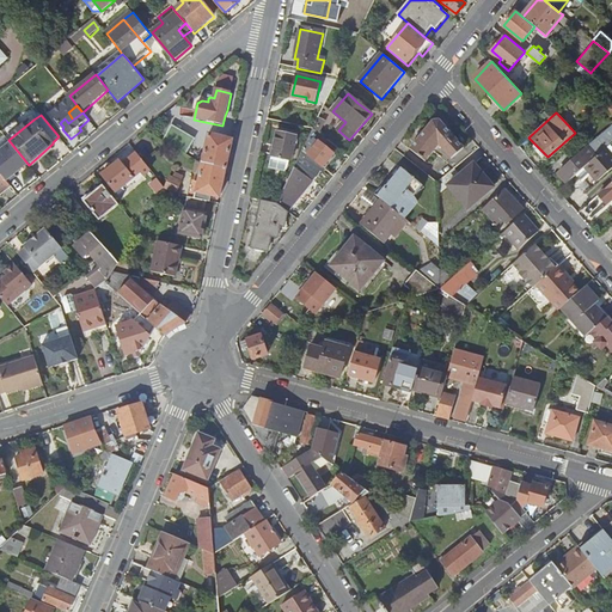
[(434,121),(411,150),(426,161),(440,145),(453,159),(465,148),(440,121),(434,121)]
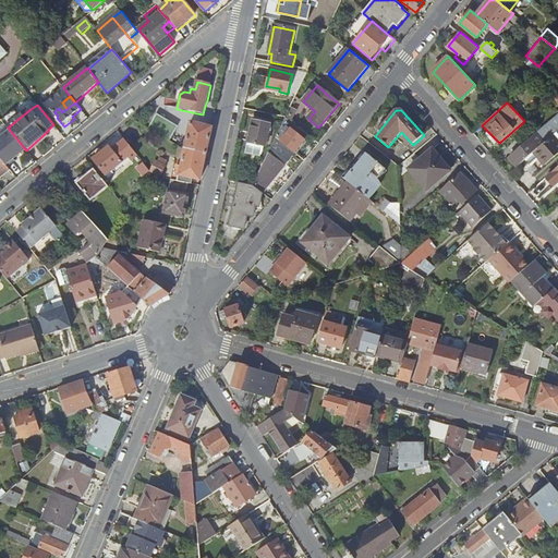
[(544,143),(545,143),(557,131),(557,116),(509,158),(517,167),(544,143)]
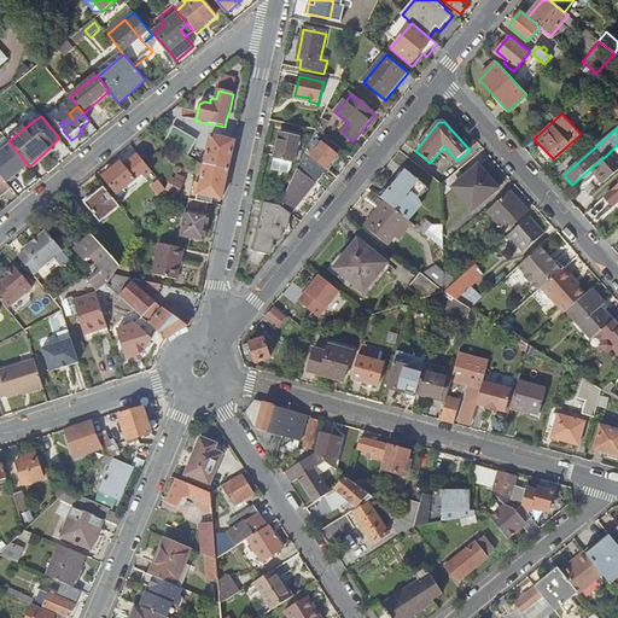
[(280,205),(291,215),(338,157),(327,149),(332,143),(316,130),(280,205)]
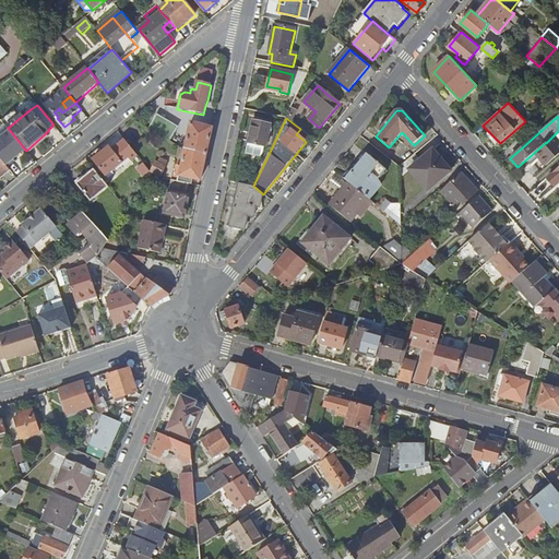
[(272,125),(253,120),(249,144),(265,147),(265,145),(266,146),(272,125)]
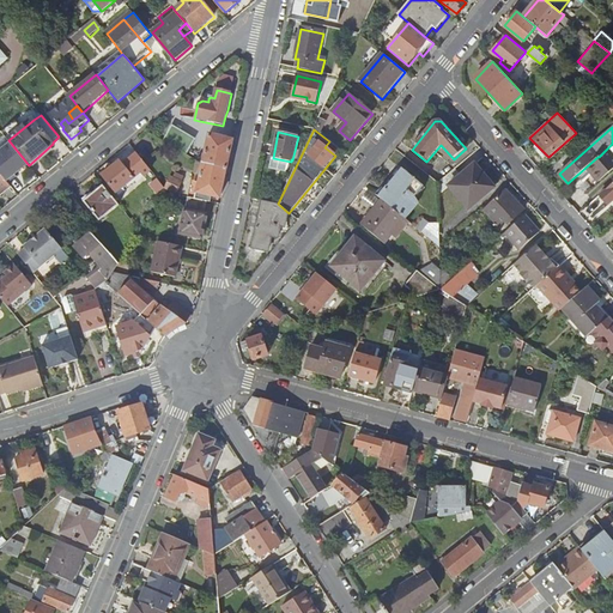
[(204,164),(226,170),(234,141),(210,137),(204,164)]
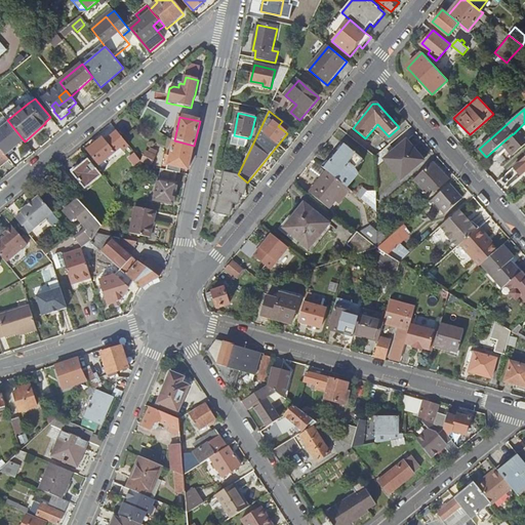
[(513,134),(502,144),(508,150),(513,156),(524,145),(524,132),(520,128),(513,134)]
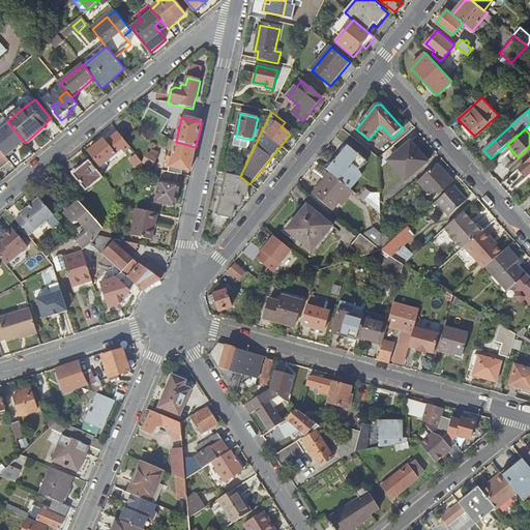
[(252,140),(236,137),(234,146),(247,149),(251,144),(252,140)]
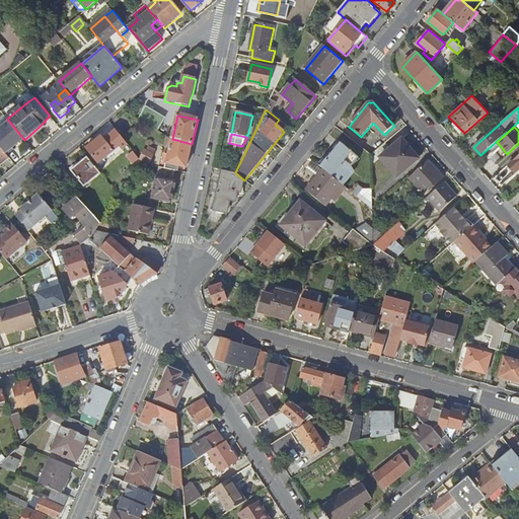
[(101,137),(86,148),(98,163),(114,151),(116,154),(122,149),(109,135),(103,140),(101,137)]
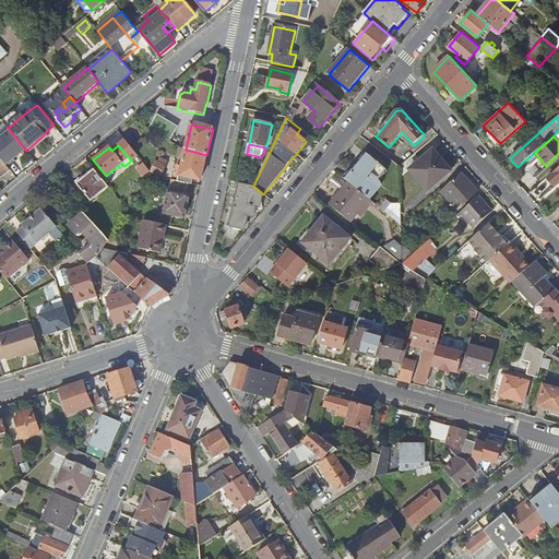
[(192,180),(201,182),(206,155),(186,150),(178,182),(183,183),(189,185),(191,185),(192,180)]
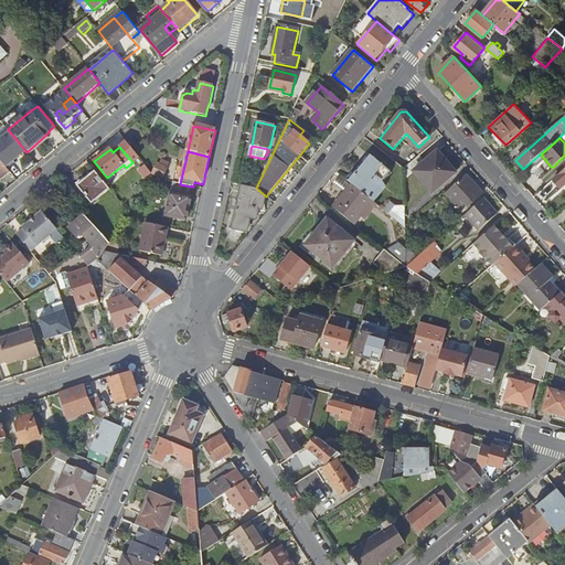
[(405,169),(405,181),(415,173),(433,193),(456,173),(438,152),(425,164),(419,157),(405,169)]
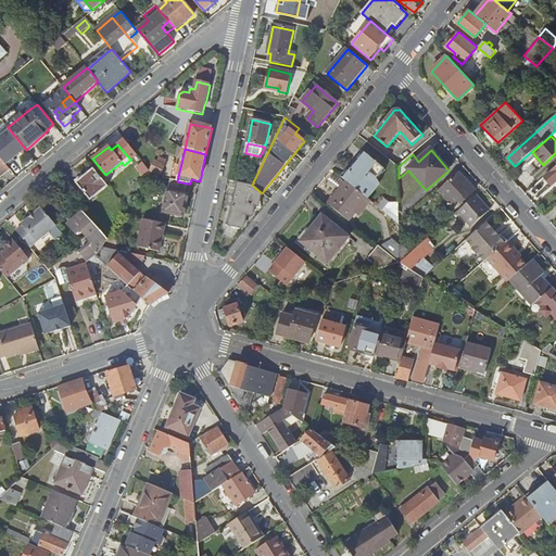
[(532,152),(523,160),(529,166),(538,159),(532,152)]
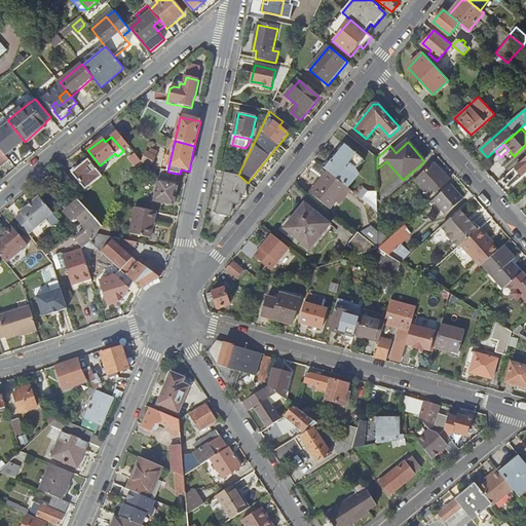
[(345,145),(326,170),(331,173),(347,186),(348,187),(349,188),(359,175),(358,168),(364,160),(345,145)]
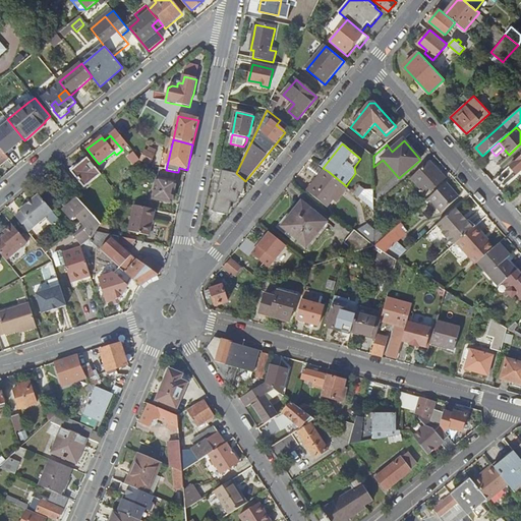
[(504,149),(499,154),(504,159),(509,155),(504,149)]
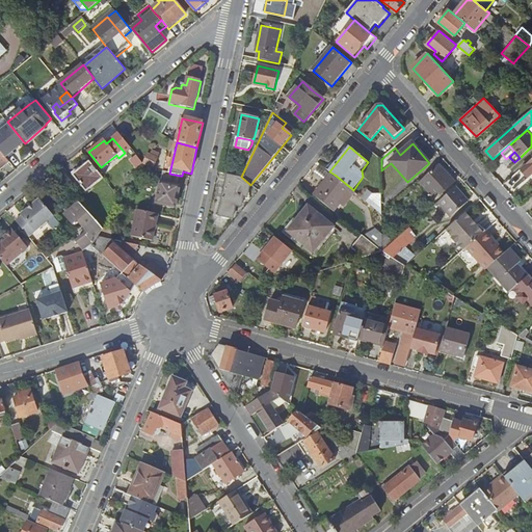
[(10,163),(2,153),(0,154),(0,168),(1,170),(10,163)]
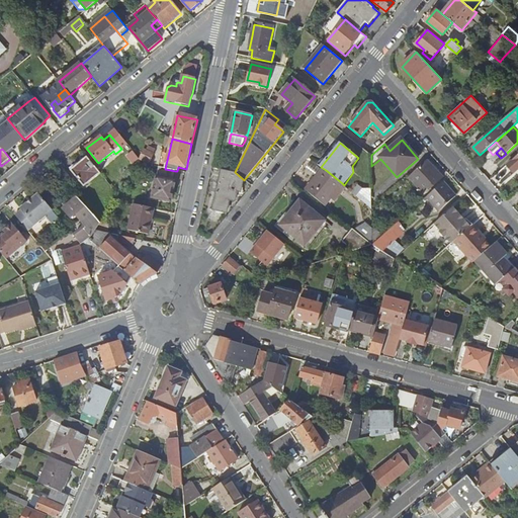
[(141,160),(140,159),(138,163),(142,164),(143,162),(150,164),(154,155),(145,151),(141,160)]
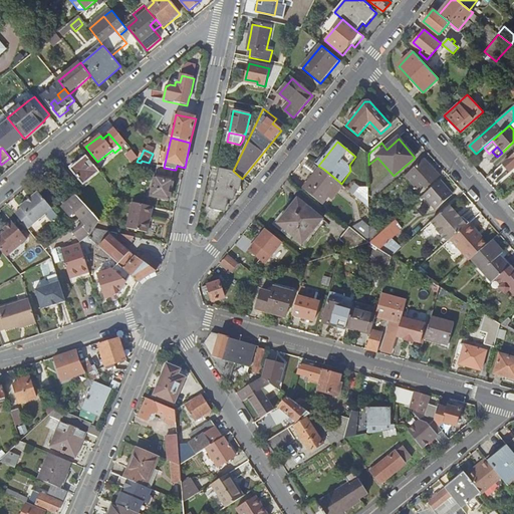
[(513,153),(505,162),(512,170),(513,168),(513,153)]
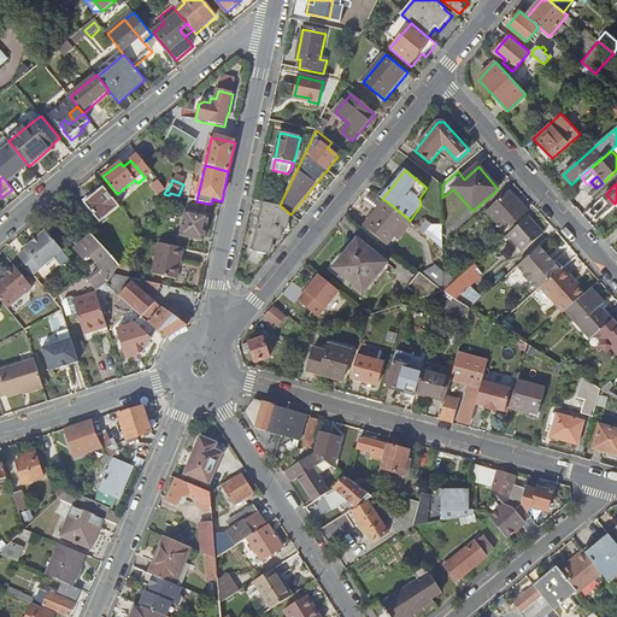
[(121,207),(104,188),(84,204),(100,223),(121,207)]
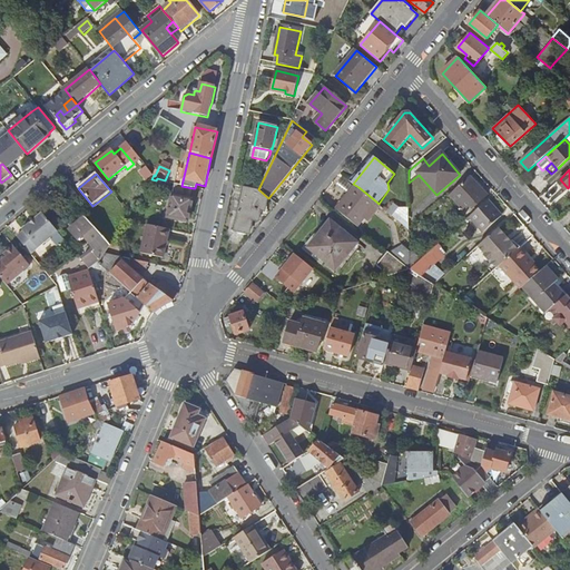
[(471,178),(458,192),(474,209),(488,196),(471,178)]
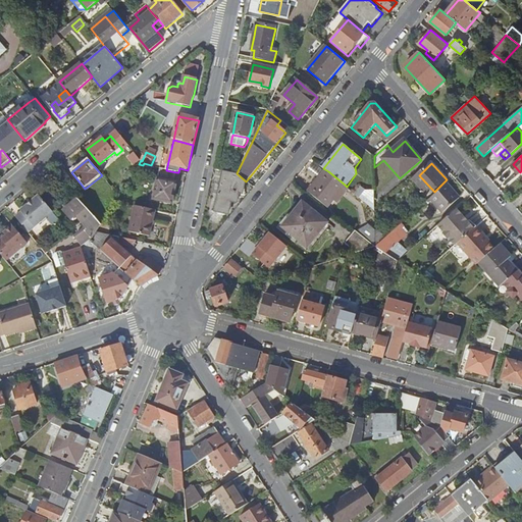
[(520,172),(513,164),(511,166),(518,174),(520,172)]
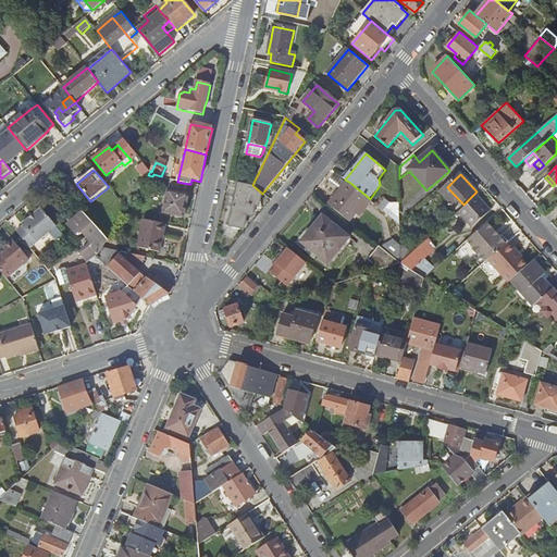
[(177,182),(171,180),(164,213),(174,215),(175,212),(184,214),(188,195),(186,195),(188,184),(183,183),(177,182)]
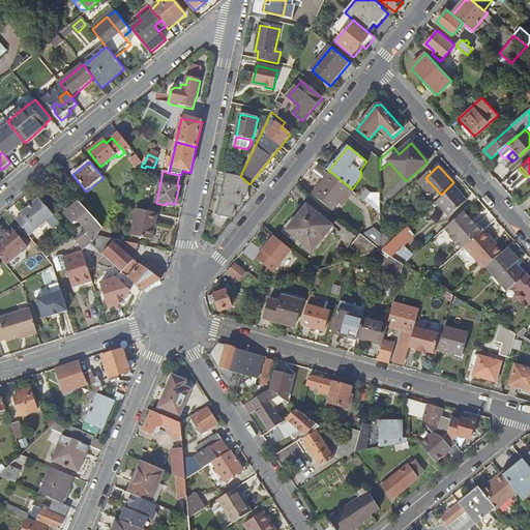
[(240,176),(228,174),(218,215),(232,218),(235,206),(240,207),(243,197),(246,197),(249,184),(240,176)]
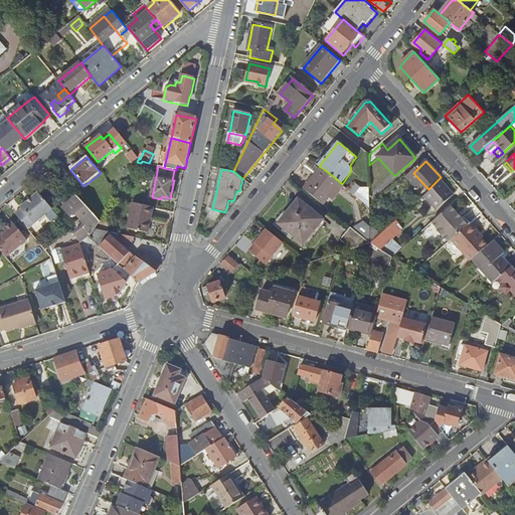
[(307,187),(304,189),(324,205),(331,196),(341,183),(340,182),(324,169),(316,179),(312,176),(305,185),(307,187)]
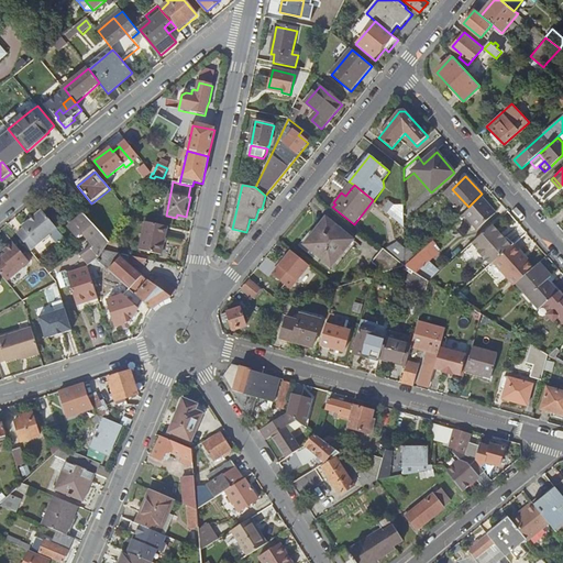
[(483,198),(465,214),(478,230),(497,214),(483,198)]
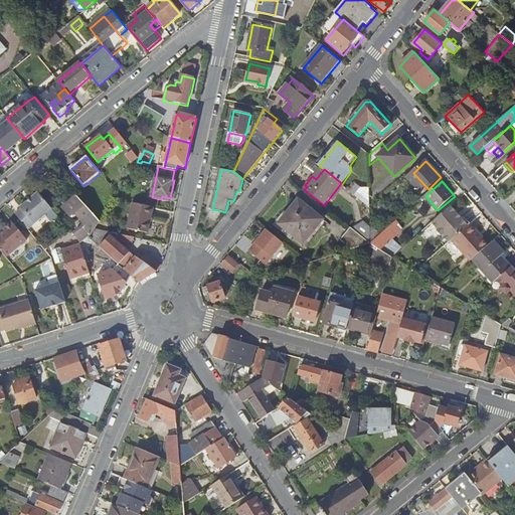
[(342,184),(341,183),(331,196),(335,199),(345,186),(342,184)]
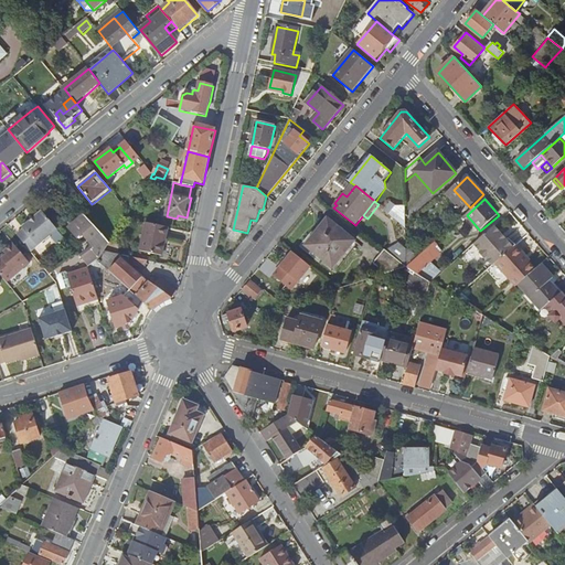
[(385,210),(391,214),(396,206),(391,202),(385,210)]
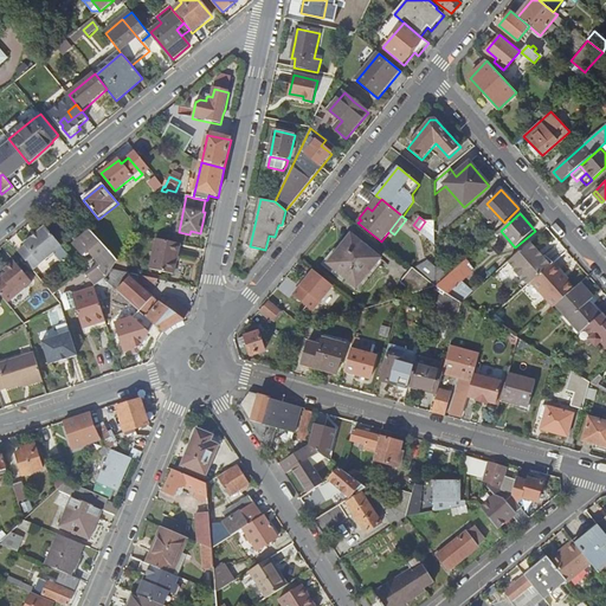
[(425,221),(419,230),(436,243),(436,220),(425,221)]
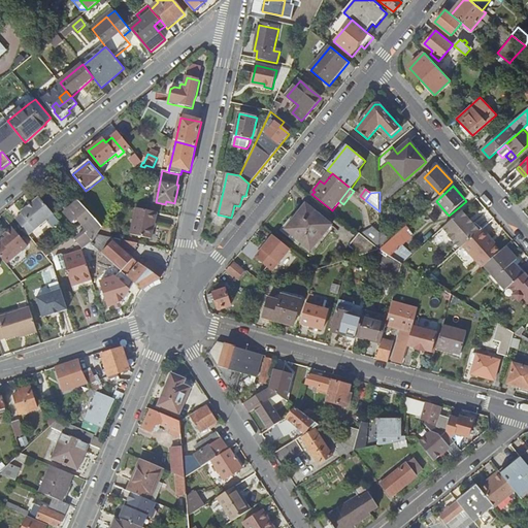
[(15,220),(29,235),(54,215),(39,197),(32,203),(33,204),(29,208),(28,206),(21,212),(22,215),(15,220)]
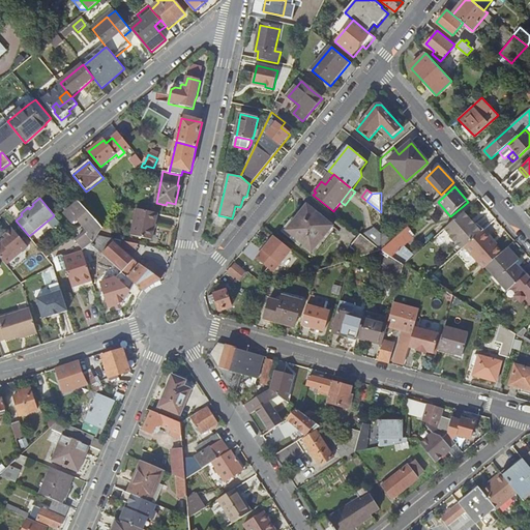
[(102,229),(81,202),(66,213),(75,224),(79,221),(88,232),(87,235),(77,242),(83,252),(95,241),(102,229)]
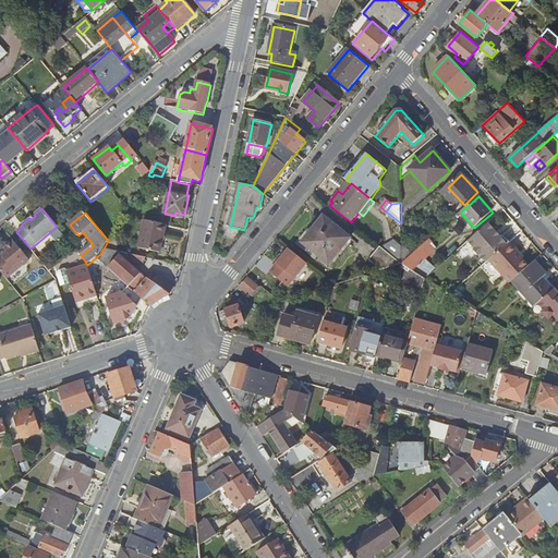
[(352,239),(323,215),(300,243),(329,266),(352,239)]
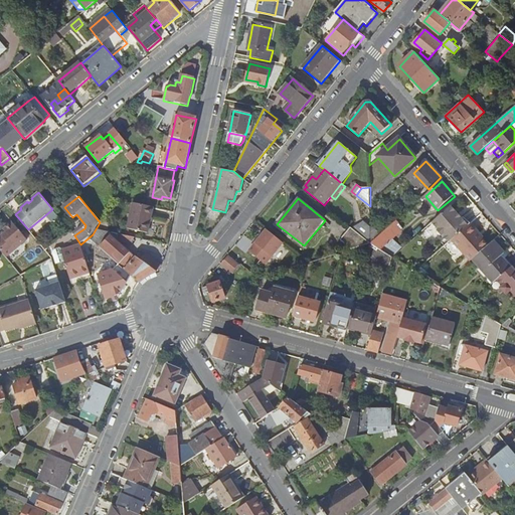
[(155,208),(135,204),(129,229),(149,234),(155,208)]
